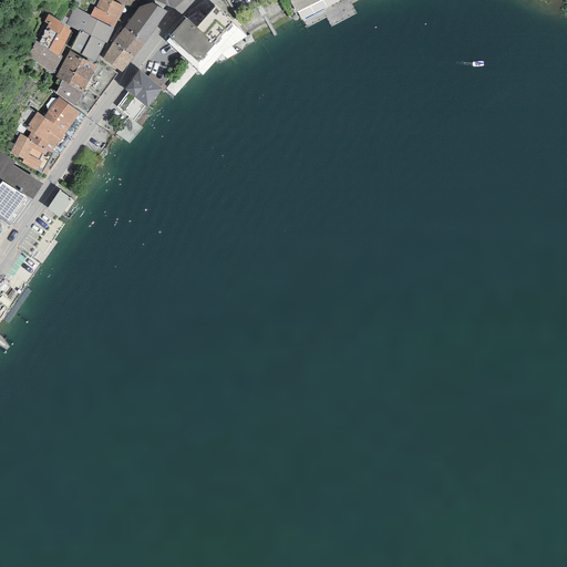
[(119,20),(124,7),(111,0),(99,0),(95,8),(117,20),(119,20)]
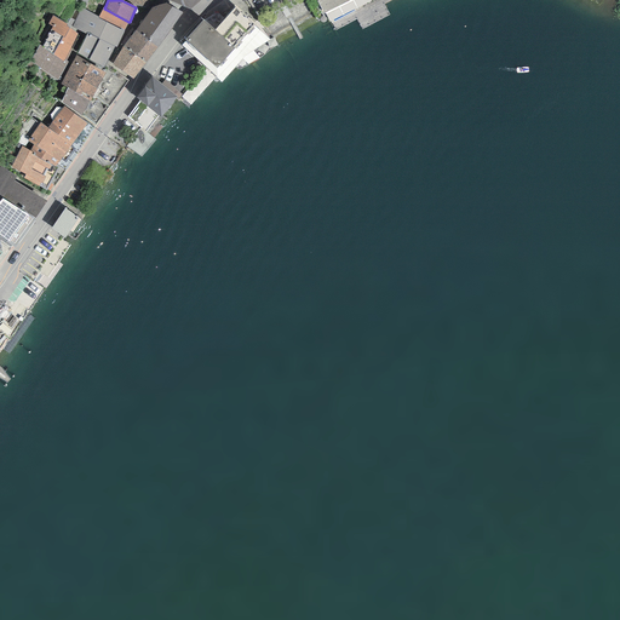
[(319,0),(328,19),(368,0),(319,0)]
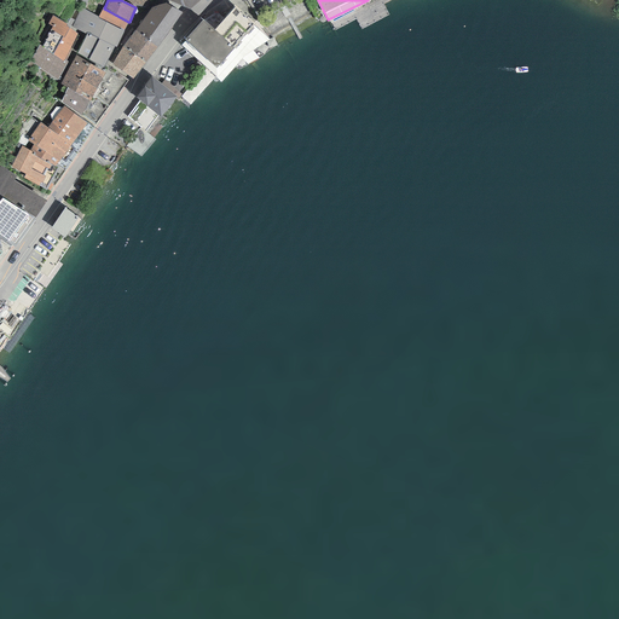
[(136,30),(158,47),(181,12),(166,4),(151,7),(136,30)]
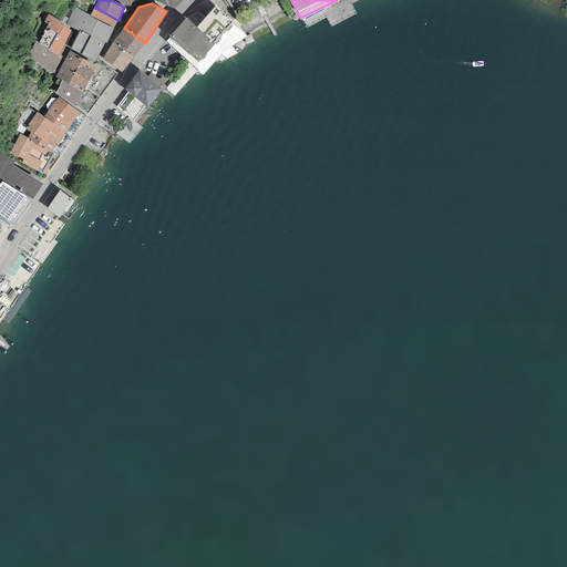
[(106,43),(114,28),(90,16),(74,7),(69,19),(65,24),(70,27),(80,32),(80,30),(104,42),(106,43)]
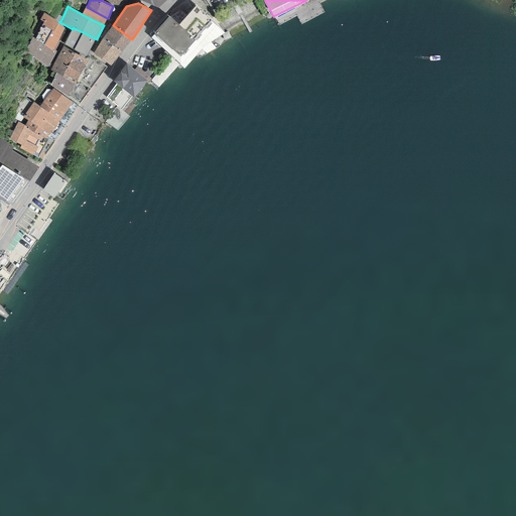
[(104,25),(107,18),(87,7),(86,6),(82,14),(104,25)]
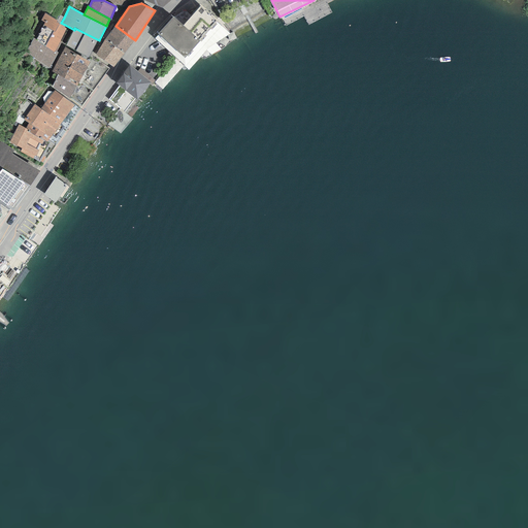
[(184,10),(173,17),(158,34),(186,58),(216,21),(200,6),(191,17),(184,10)]
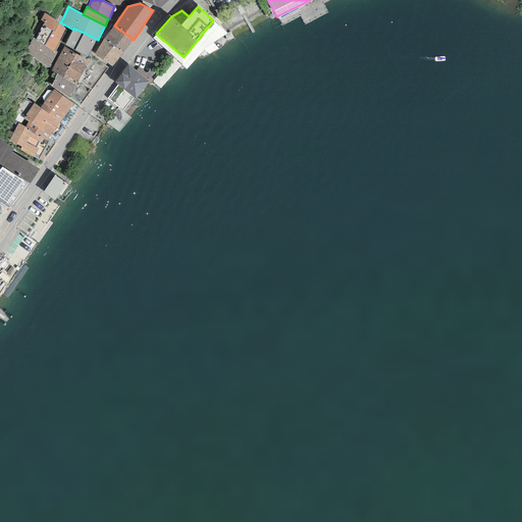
[(53,52),(55,50),(65,29),(63,28),(56,22),(56,20),(44,12),(40,20),(44,22),(40,31),(41,31),(35,39),(53,52)]
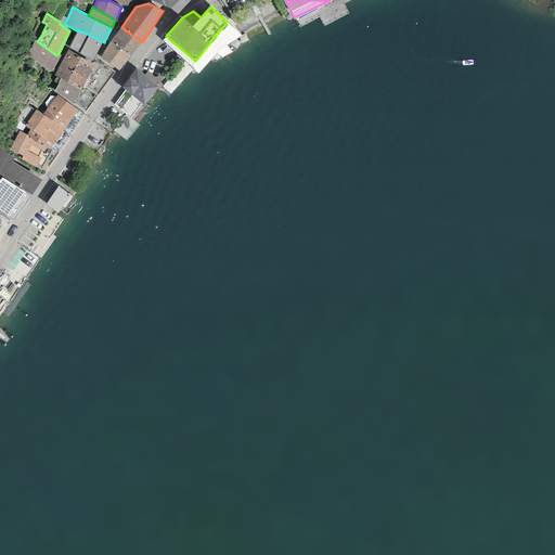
[(67,29),(68,26),(64,24),(67,18),(63,16),(60,22),(60,24),(67,29)]
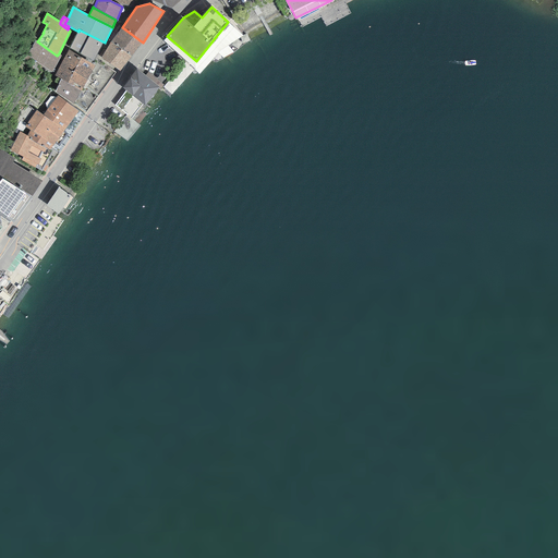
[(242,36),(228,22),(196,61),(167,36),(164,40),(199,74),(219,52),(242,36)]
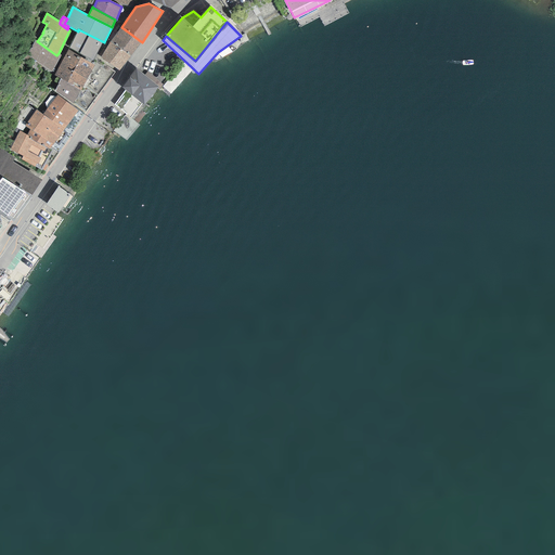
[(111,42),(130,57),(142,42),(121,27),(111,42)]
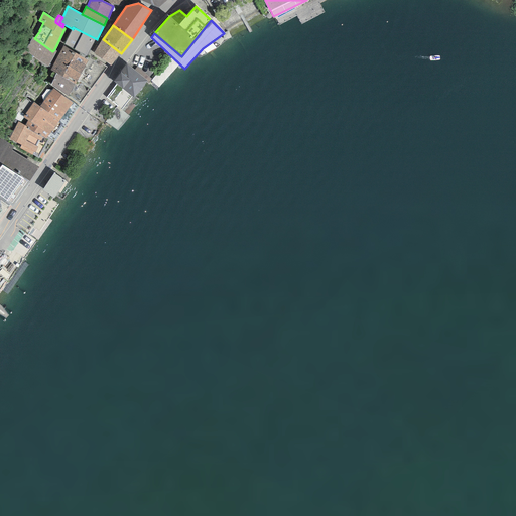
[(65,44),(87,56),(95,38),(73,27),(73,29),(65,44)]
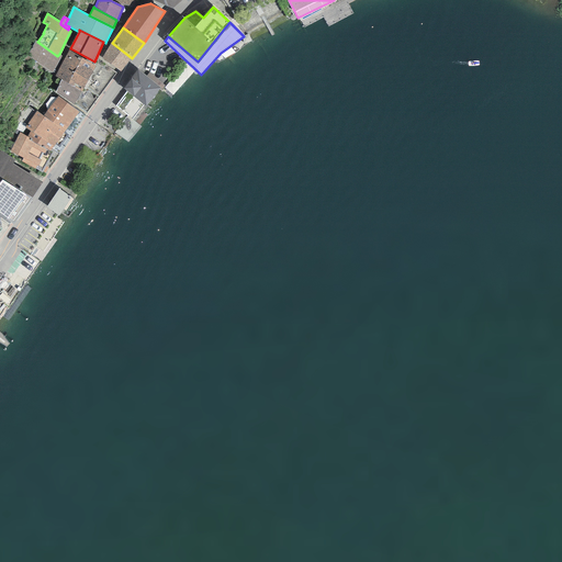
[(26,55),(53,72),(62,56),(59,54),(57,56),(37,42),(35,41),(26,55)]
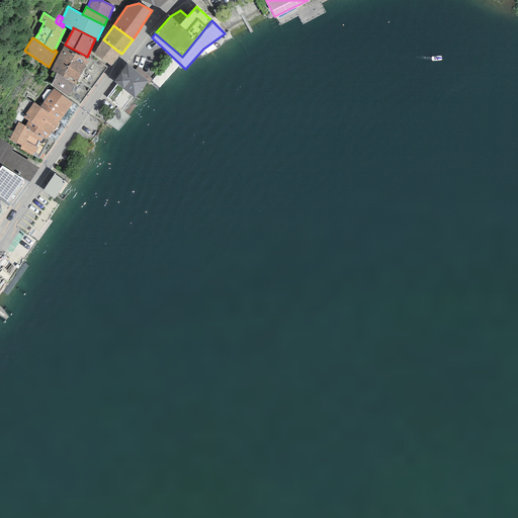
[(111,67),(121,54),(103,39),(94,54),(111,67)]
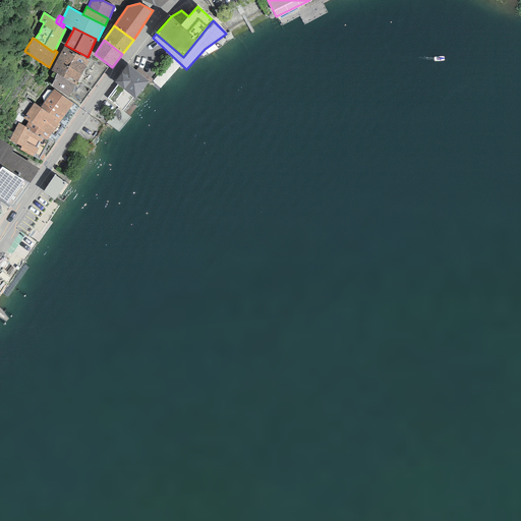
[(76,84),(89,61),(64,46),(51,70),(57,73),(51,85),(68,97),(75,84),(76,84)]
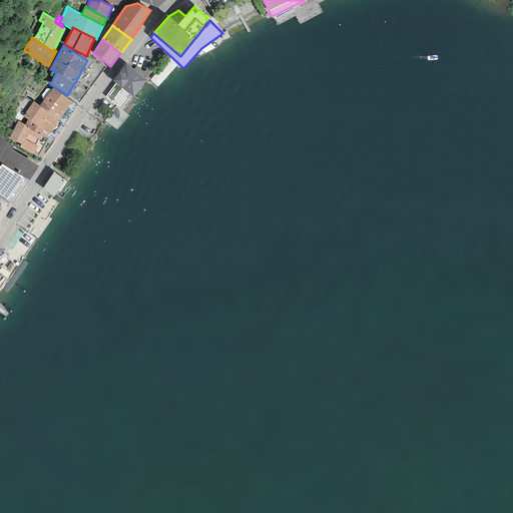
[(125,63),(112,80),(132,97),(146,80),(125,63)]
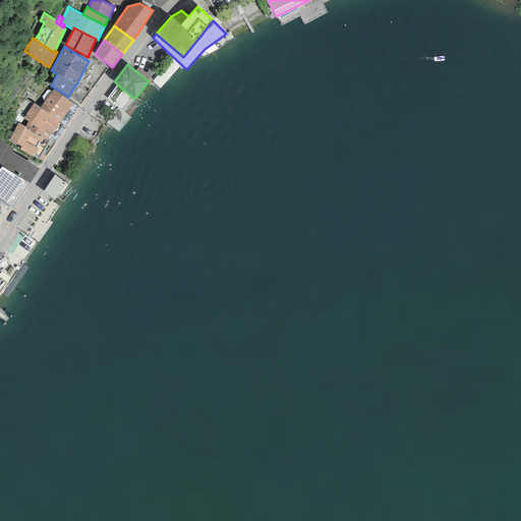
[(48,139),(73,104),(54,90),(40,108),(34,103),(22,118),(29,122),(25,126),(27,128),(26,129),(43,139),(44,138),(47,140),(48,139)]
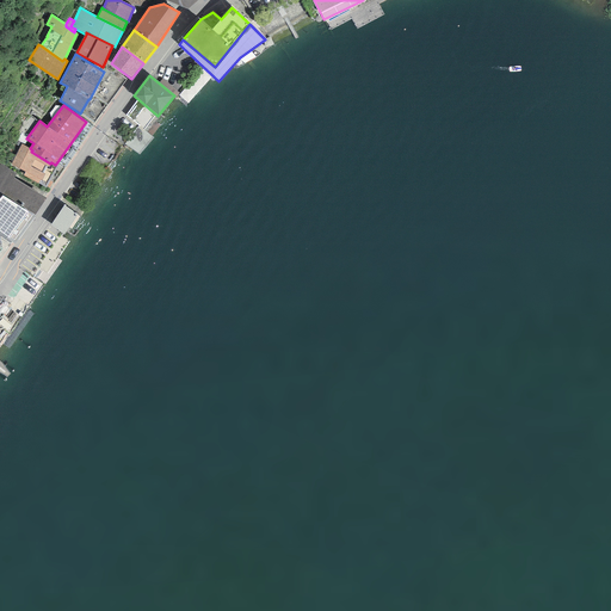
[(57,165),(56,164),(55,165),(51,162),(50,164),(31,152),(32,150),(30,148),(22,144),(11,165),(25,172),(24,176),(45,186),(57,165)]
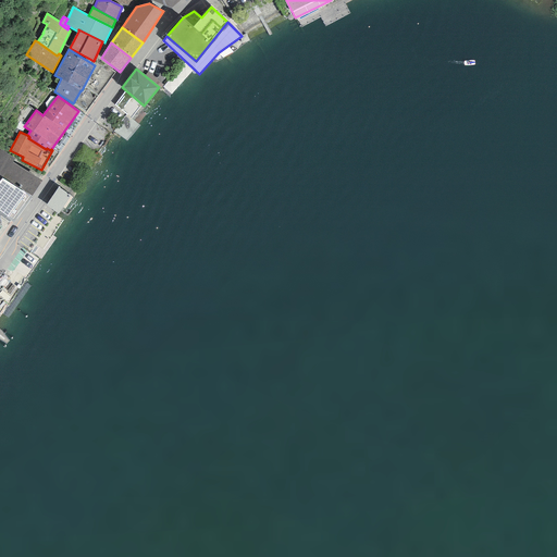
[(32,197),(42,181),(13,162),(15,159),(0,149),(0,175),(29,196),(32,197)]
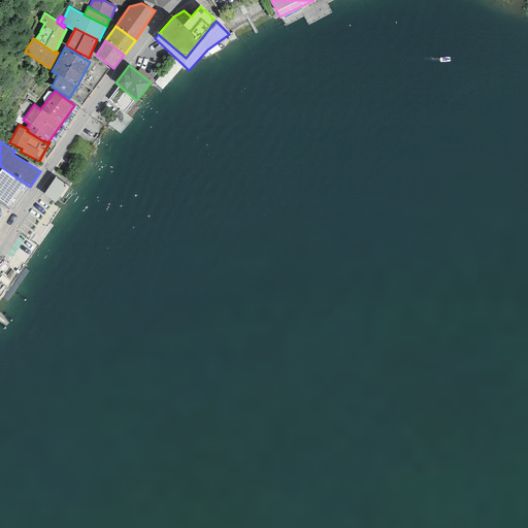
[(0,204),(9,211),(28,186),(2,169),(0,171),(0,204)]
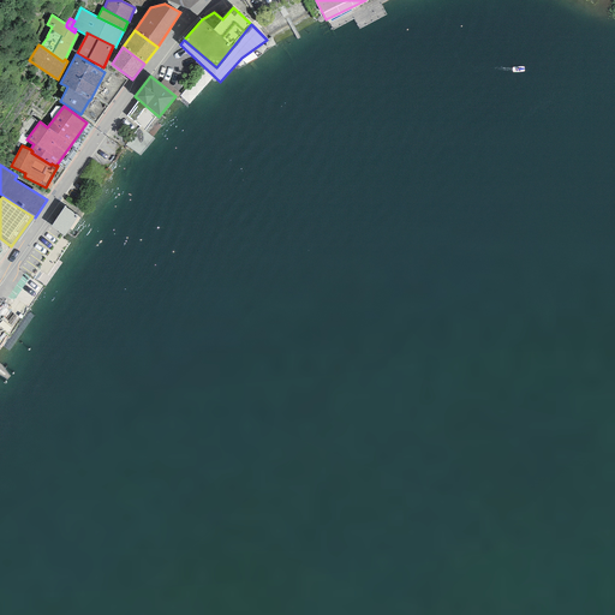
[(78,216),(65,207),(51,227),(64,237),(78,216)]
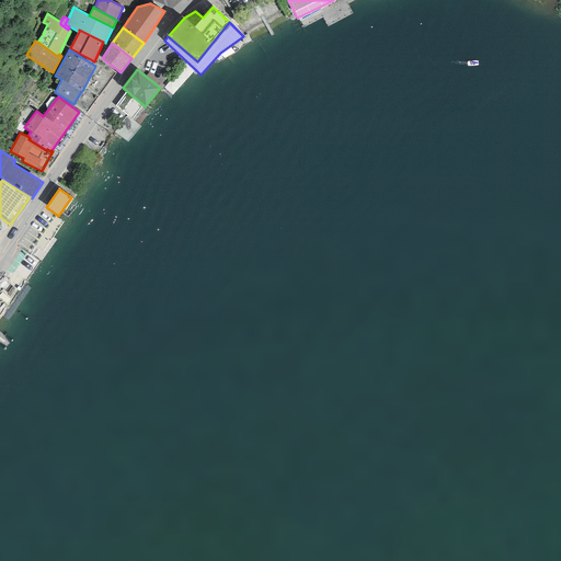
[(26,251),(20,265),(32,271),(38,256),(26,251)]
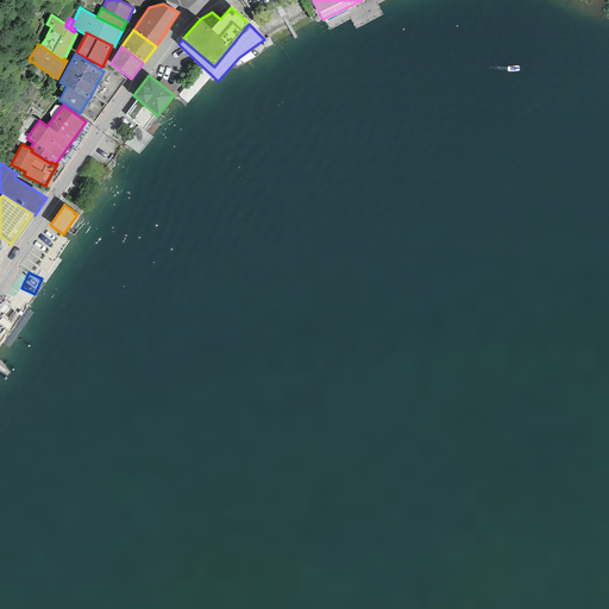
[(0,322),(7,330),(11,325),(1,316),(0,316),(0,322)]
